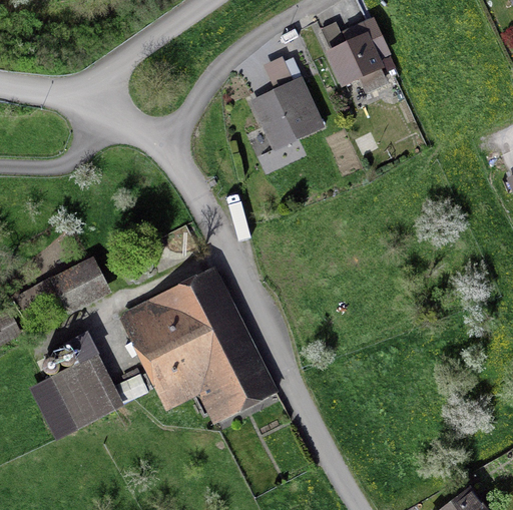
[(364,30),(329,47),(352,95),(387,78),(364,30)]
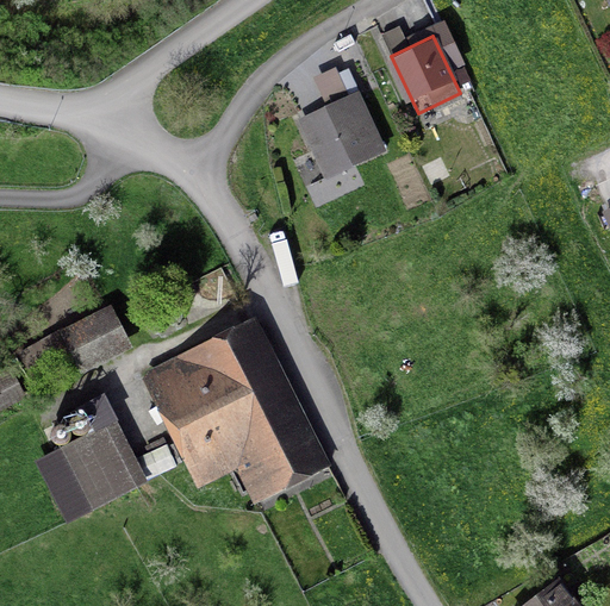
[(327,106),(298,118),(324,177),(386,151),(349,67),(340,72),(337,66),(313,76),(327,106)]
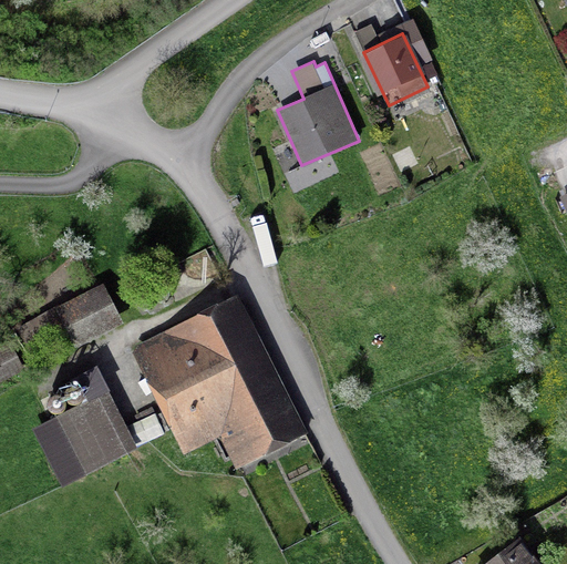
[(124,324),(103,284),(57,307),(54,308),(68,332),(75,348),(124,324)]
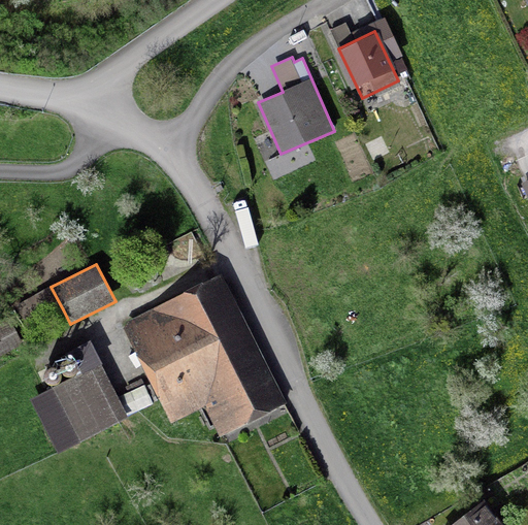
[(222,273),(122,323),(171,423),(204,406),(219,436),(286,403),(222,273)]
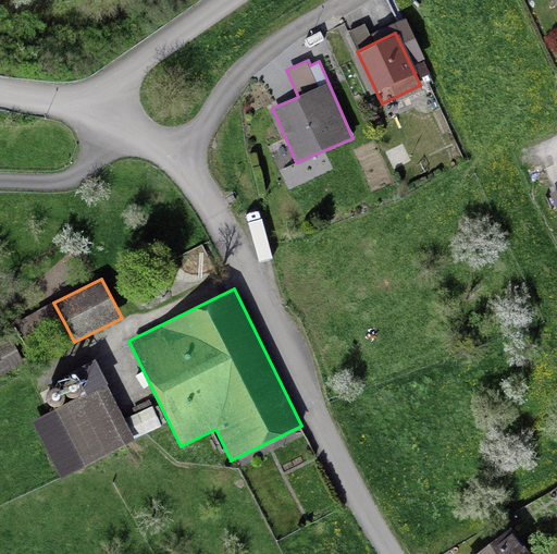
[(54,300),(15,321),(28,346),(66,327),(53,303),(56,302),(54,300)]
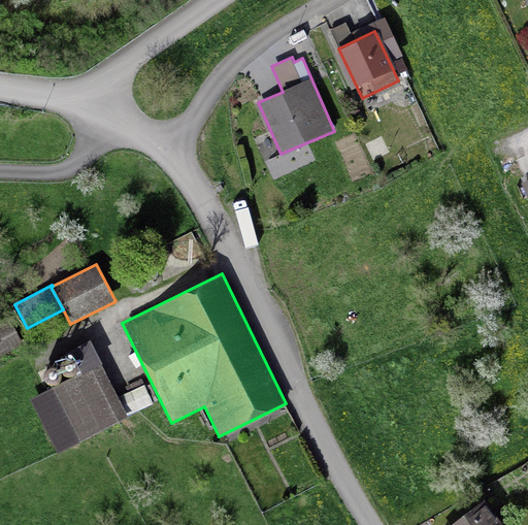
[(0,354),(23,345),(7,312),(0,314),(0,354)]
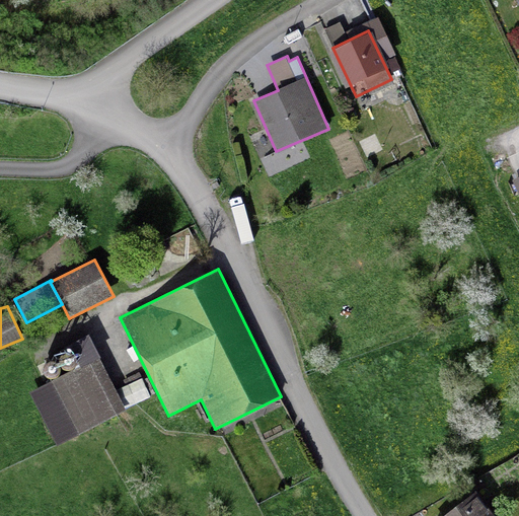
[(125,408),(151,395),(139,370),(122,378),(125,384),(116,388),(90,335),(67,346),(78,368),(30,391),(56,444),(126,411),(125,408)]
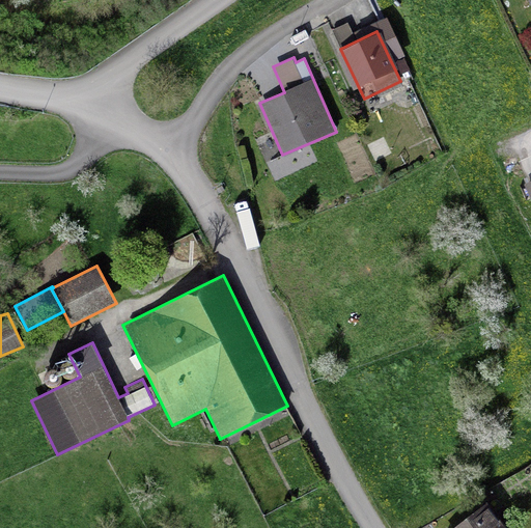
[(446,527),(495,527),(479,504),(446,527)]
